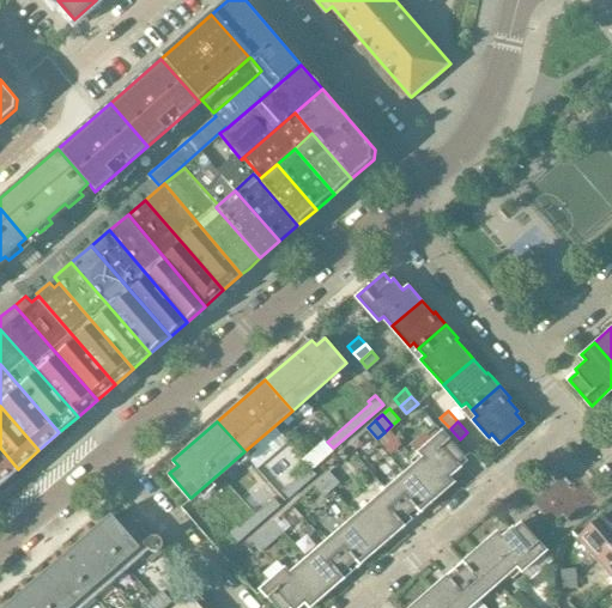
[(458,462),(466,455),(443,429),(419,450),(424,456),(416,463),(441,492),(454,480),(449,475),(461,464),(458,462)]
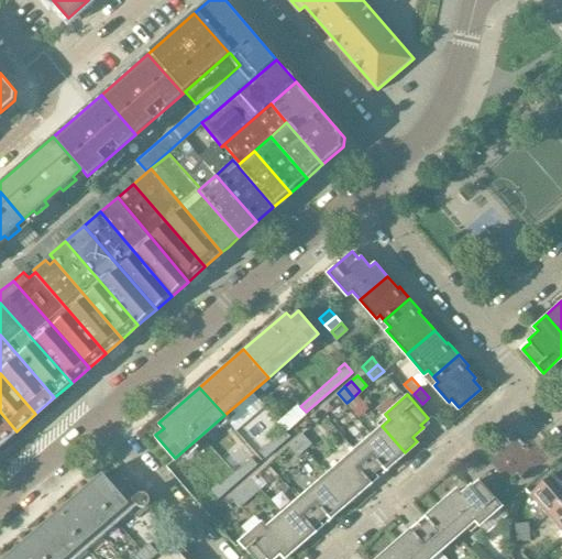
[(0,445),(17,431),(0,412),(0,445)]
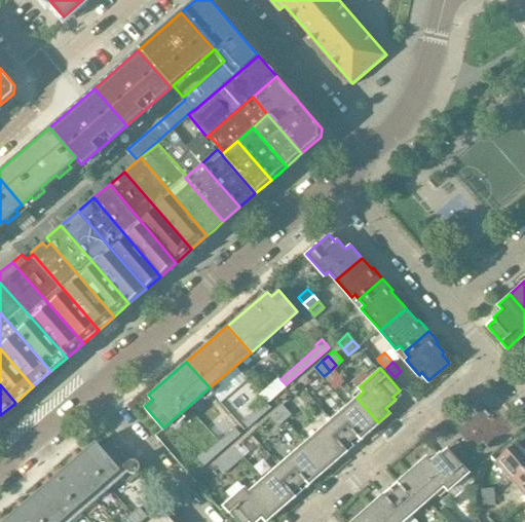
[(378,422),(357,398),(333,418),(354,444),(363,437),(363,436),(378,422)]
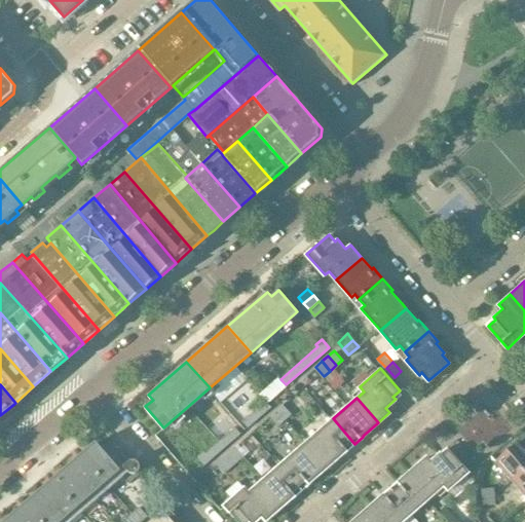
[(266,400),(244,419),(249,424),(271,405),(266,400)]
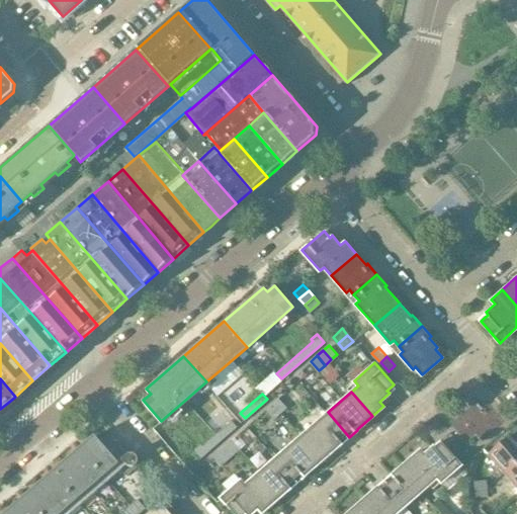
[(287,406),(279,397),(272,402),(281,411),(287,406)]
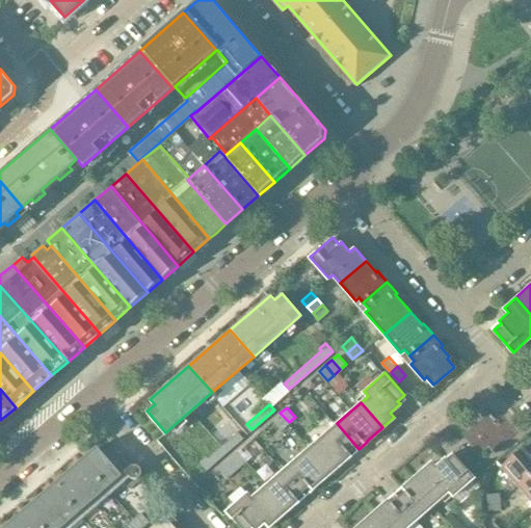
[(289,422),(280,413),(273,419),(283,428),(289,422)]
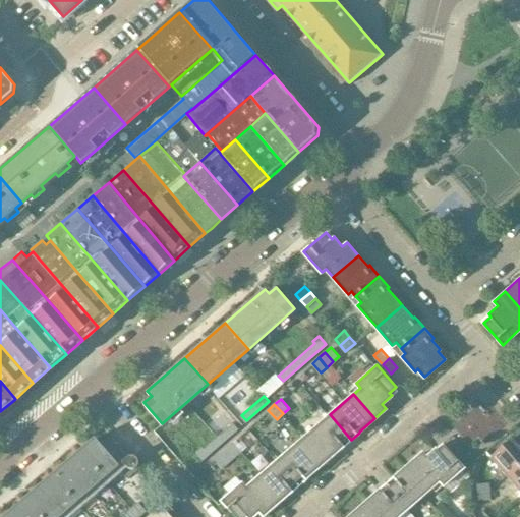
[(190,470),(238,427),(233,422),(221,406),(205,419),(218,436),(205,448),(203,446),(196,451),(193,448),(180,459),(190,470)]
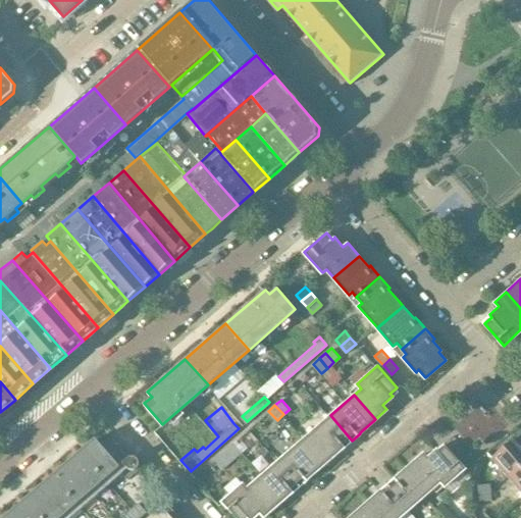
[(352,441),(330,415),(304,437),(325,462),(343,448),(344,448),(352,441)]
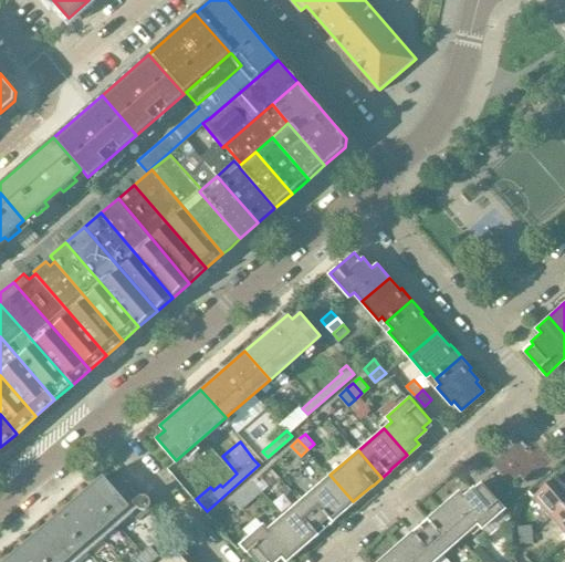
[(73,561),(89,550),(133,511),(138,518),(149,508),(148,507),(149,497),(147,496),(146,495),(145,495),(144,493),(143,495),(142,495),(139,495),(138,496),(118,472),(108,480),(103,474),(1,561),(73,561)]
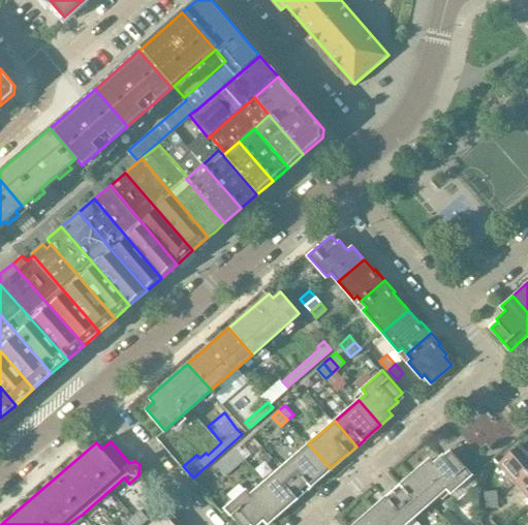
[(330,468),(308,443),(282,466),(305,492),(313,485),(312,484),(330,468)]
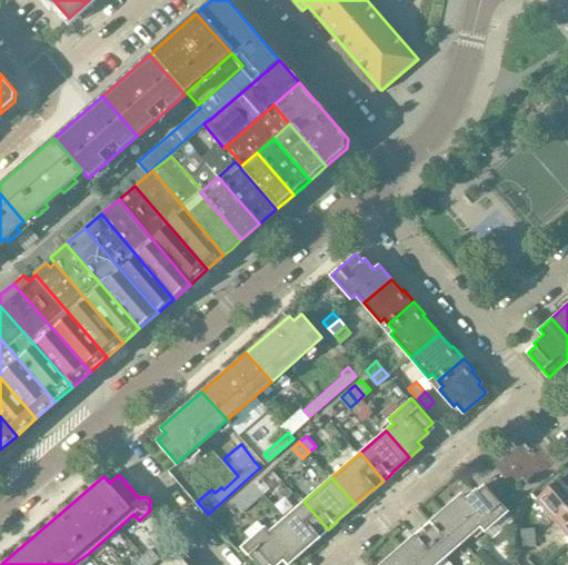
[(555,517),(567,506),(567,484),(565,484),(559,477),(536,496),(555,517)]
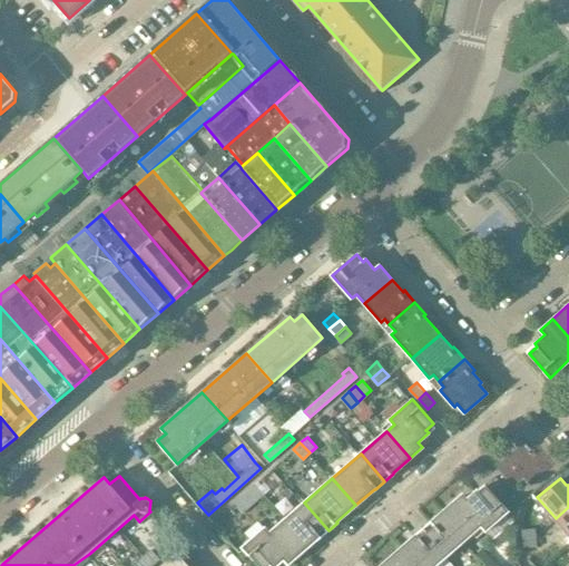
[(264,493),(255,482),(248,488),(257,498),(264,493)]
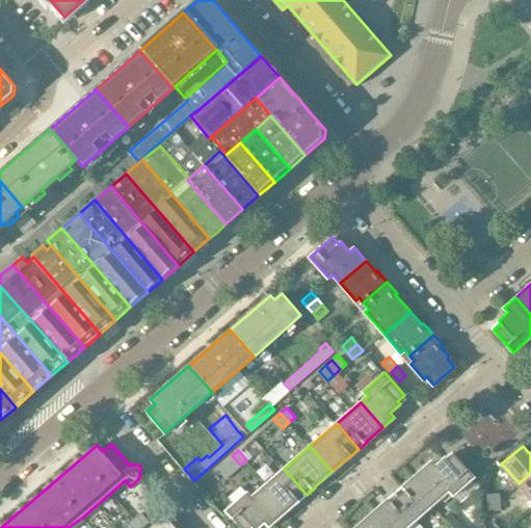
[(474,476),(454,453),(448,459),(446,456),(435,465),(431,460),(420,471),(442,496),(449,490),(453,495),(474,476)]
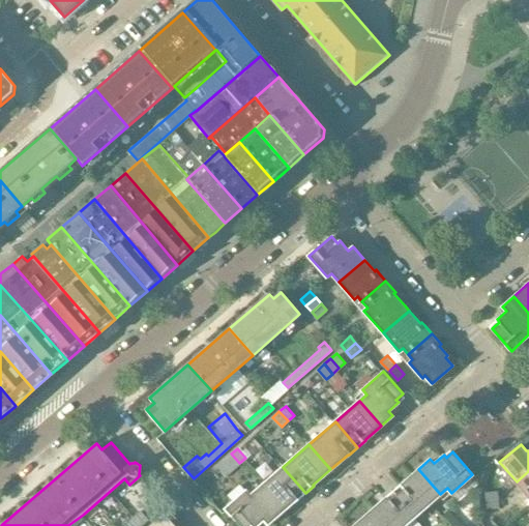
[(239,463),(231,454),(225,460),(233,469),(239,463)]
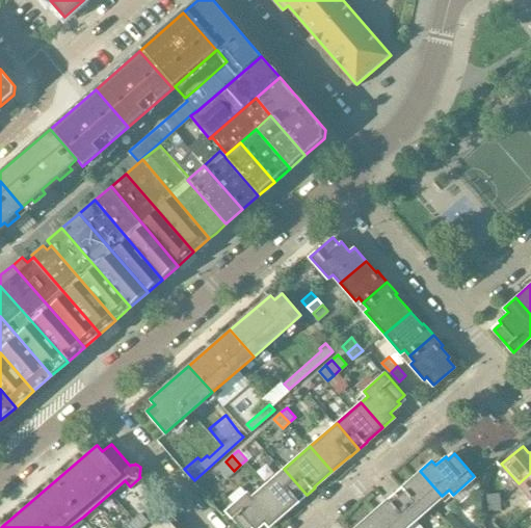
[(234,471),(226,462),(219,467),(228,476),(234,471)]
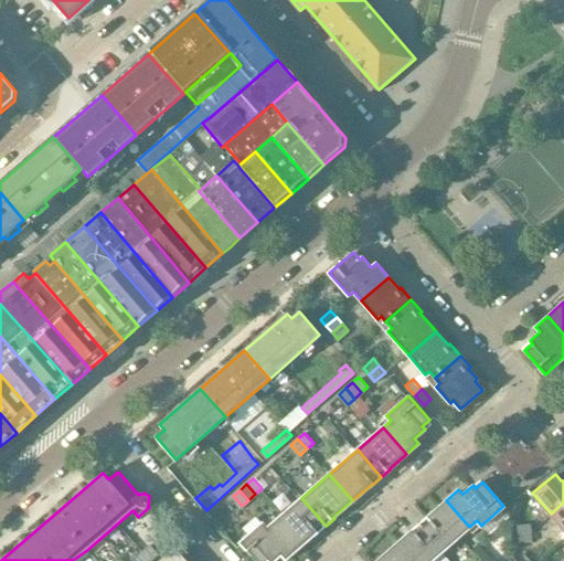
[(326,526),(301,498),(275,520),(298,548),(316,532),(316,533),(326,526)]
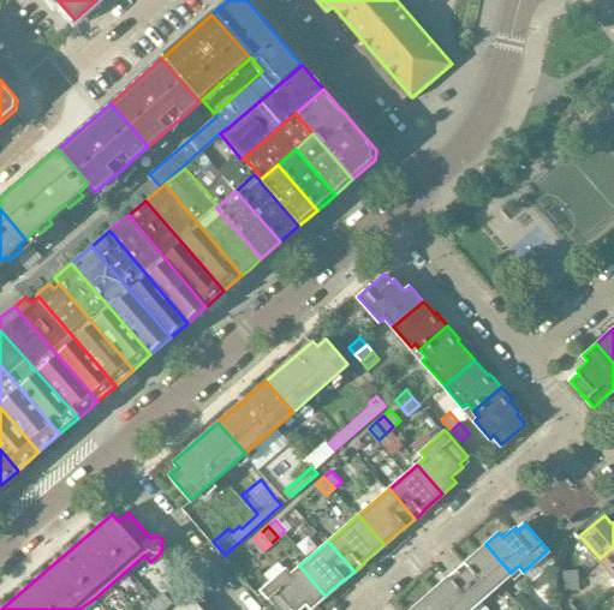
[(511,573),(486,544),(468,560),(466,560),(457,568),(482,598),(511,573)]
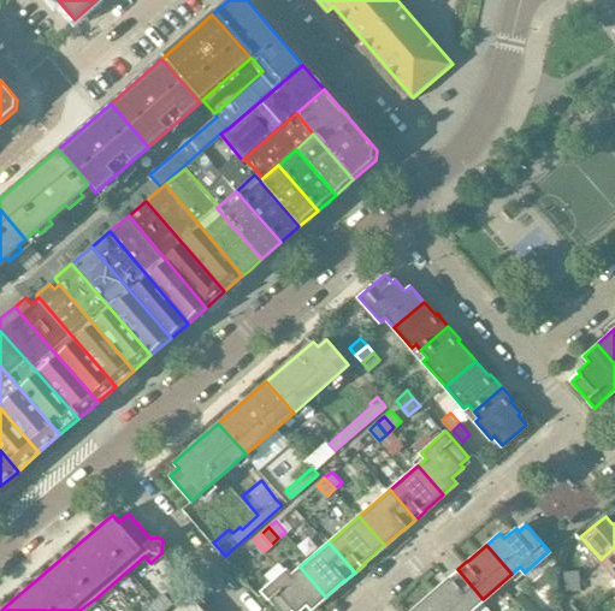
[(614,547),(601,559),(614,576),(614,547)]
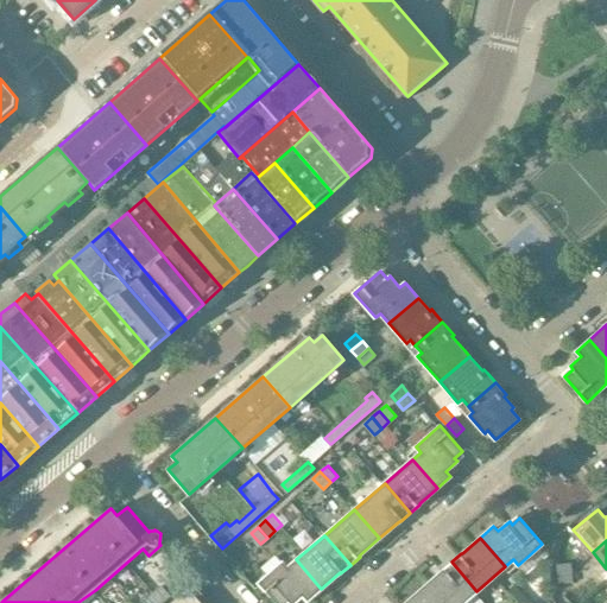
[(321,589),(296,559),(288,566),(283,562),(259,583),(277,602),(288,602),(289,602),(290,602),(293,602),(303,595),(308,601),(321,589)]
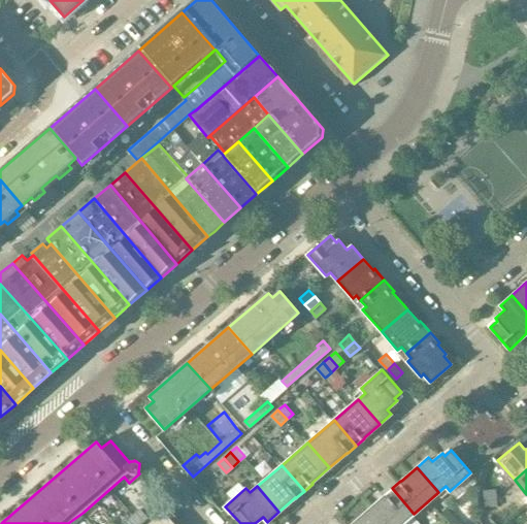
[(401,523),(414,514),(392,488),(383,495),(384,496),(368,510),(380,523),(401,523)]
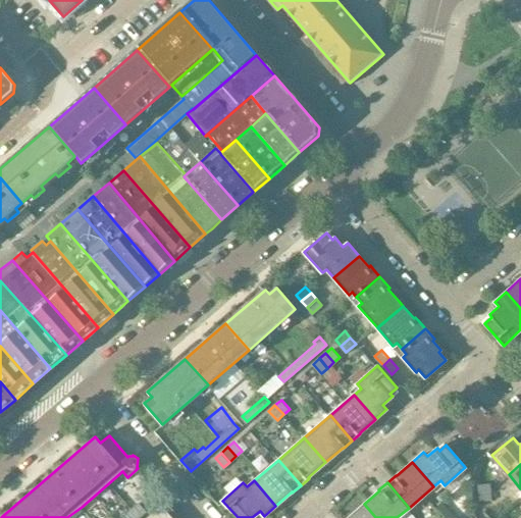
[(491,490),(490,482),(478,483),(478,491),(491,490)]
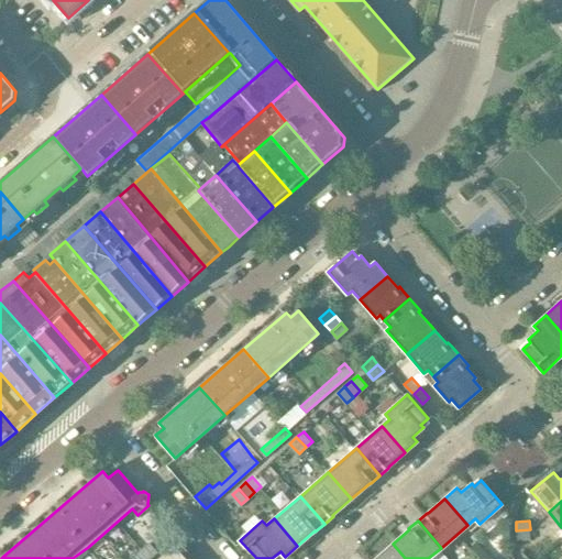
[(530,538),(530,529),(516,530),(517,539),(530,538)]
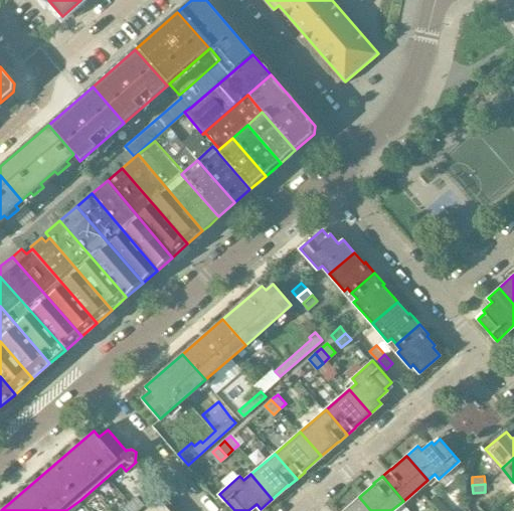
[(124,510),(135,510),(145,504),(136,494),(121,507),(124,510)]
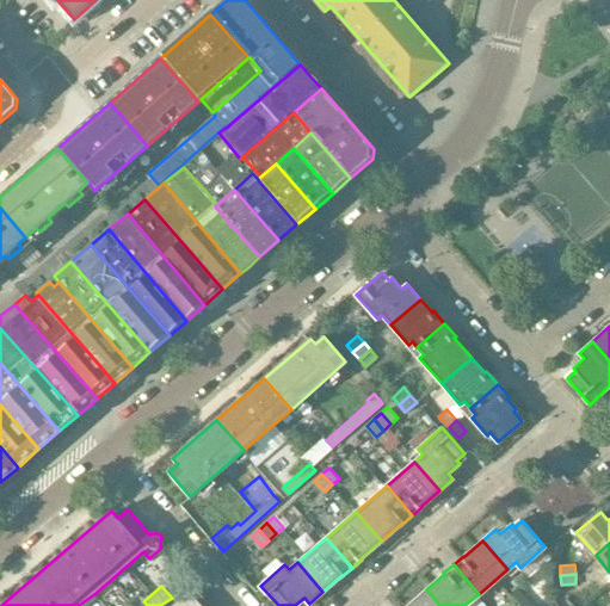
[(439,605),(426,589),(406,605),(439,605)]
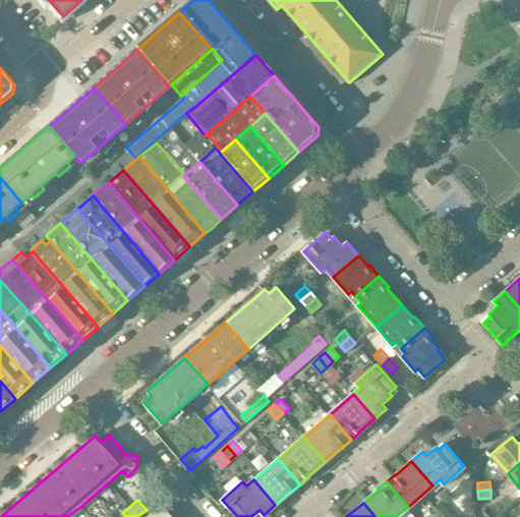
[(173,516),(162,504),(147,516),(173,516)]
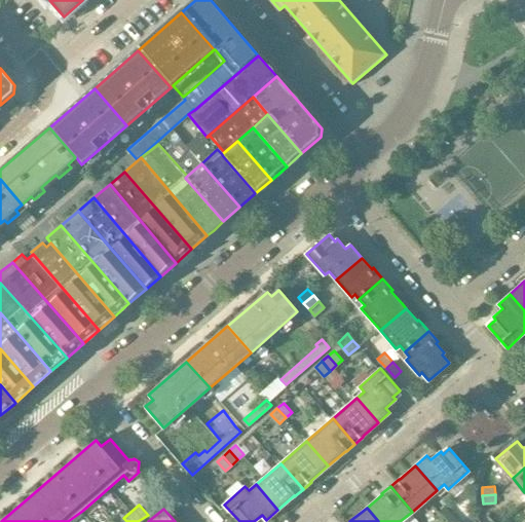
[(453,512),(447,517),(450,521),(457,521),(460,520),(453,512)]
